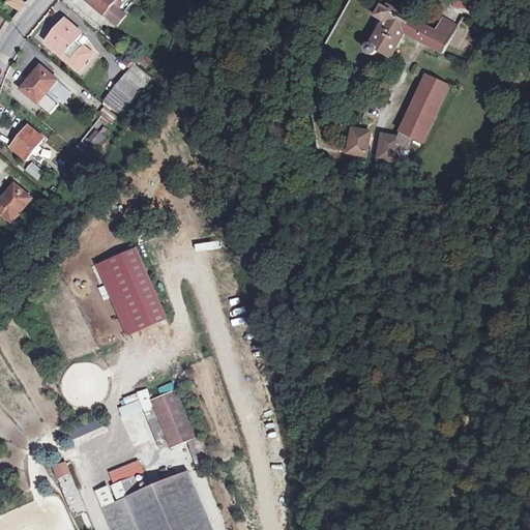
[(18,0),(10,0),(8,3),(20,11),(25,4),(18,0)]
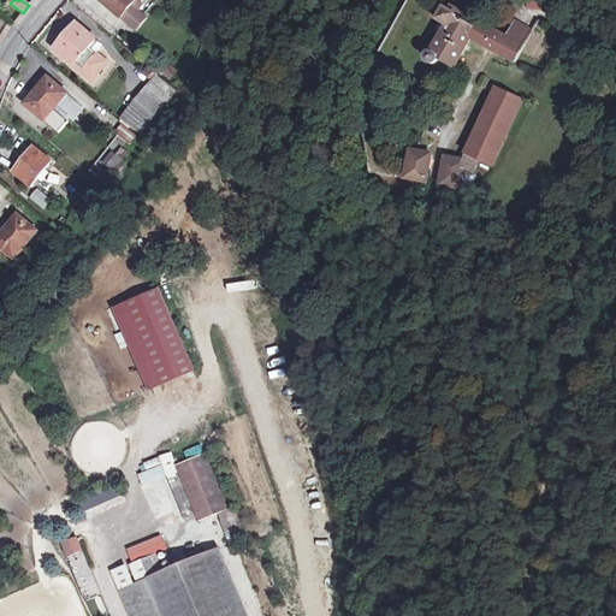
[(100,0),(123,18),(134,5),(137,0),(100,0)]
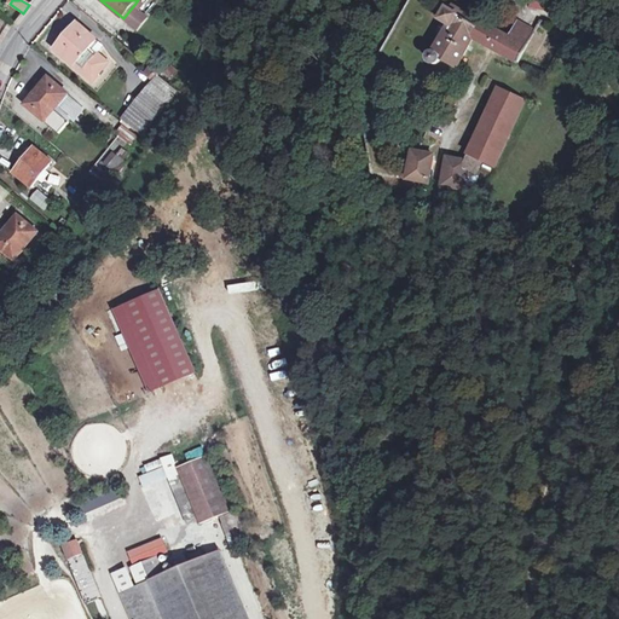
[(149,18),(134,5),(123,18),(138,30),(149,18)]
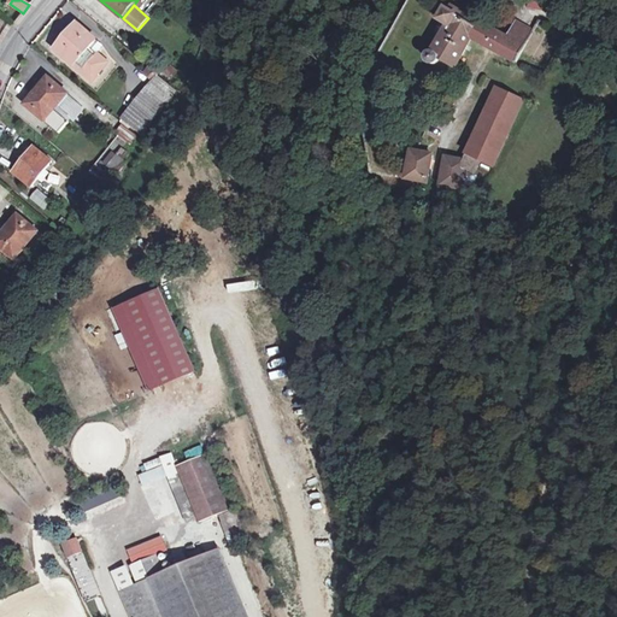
[(527,47),(510,37),(453,5),(451,10),(448,9),(441,19),(451,24),(435,52),(429,54),(428,60),(435,63),(439,62),(441,58),(457,68),(474,37),(518,62),(527,47)]
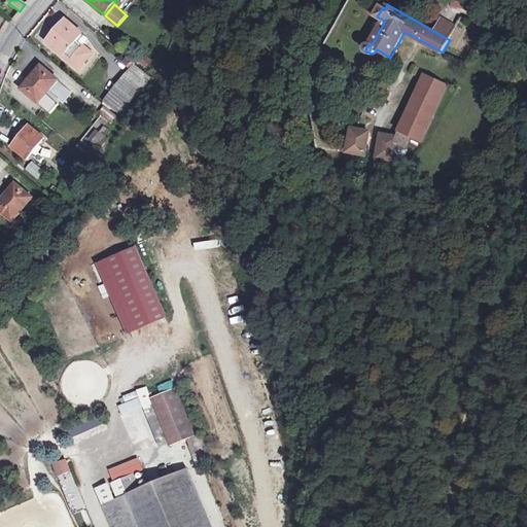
[(444,16),(435,32),(450,40),(458,25),(444,16)]
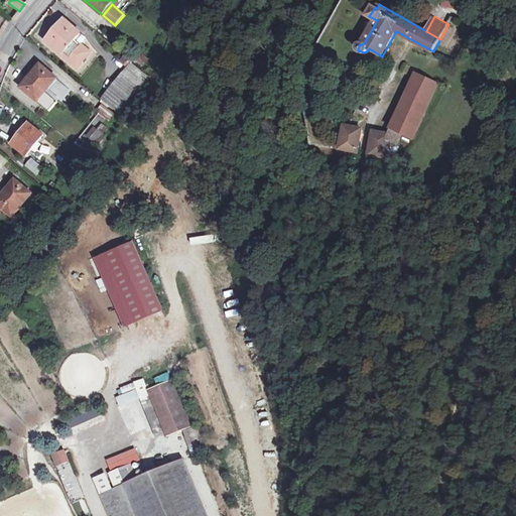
[(46,42),(78,69),(91,53),(76,40),(82,34),(68,22),(60,30),(58,28),(46,42)]
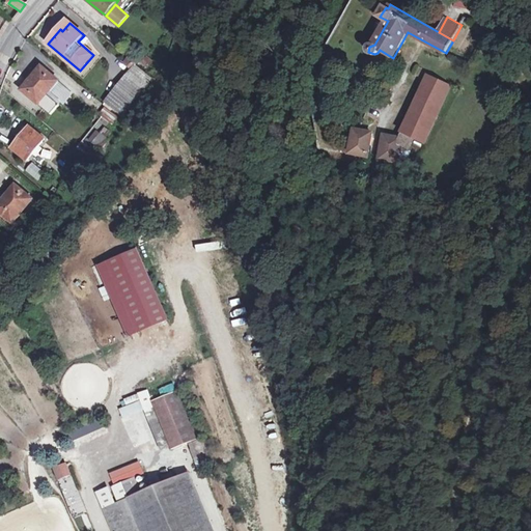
[(126,110),(150,79),(135,65),(103,105),(110,111),(117,103),(126,110)]
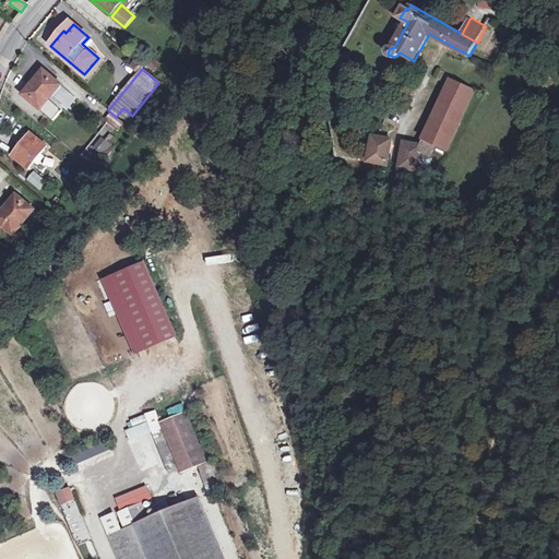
[(62,110),(60,109),(50,100),(62,86),(45,71),(24,96),(54,121),(62,110)]
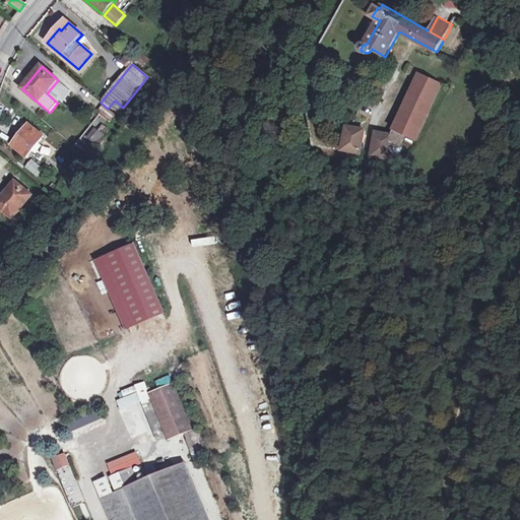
[(395,138),(394,142),(402,145),(407,134),(417,140),(443,86),(420,75),(392,137),(395,138)]
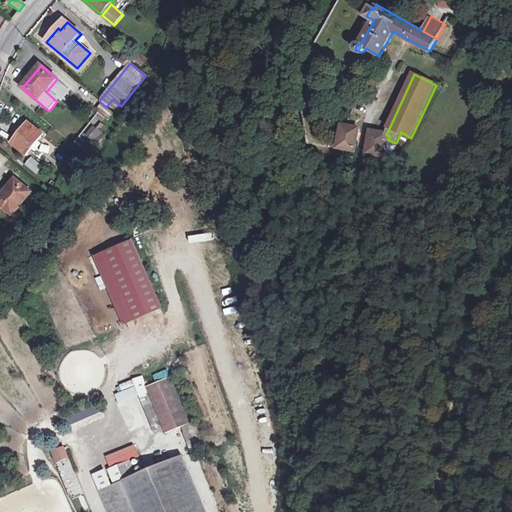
[(46,92),(55,100),(66,87),(57,79),(46,92)]
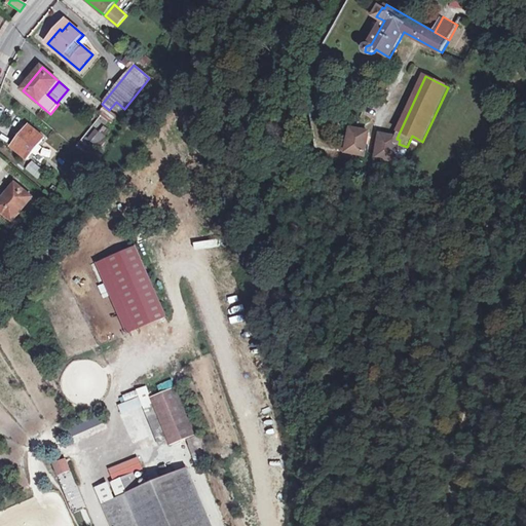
[(116,119),(103,108),(98,114),(100,116),(76,147),(85,154),(94,144),(100,149),(108,140),(100,133),(108,123),(111,125),(116,119)]
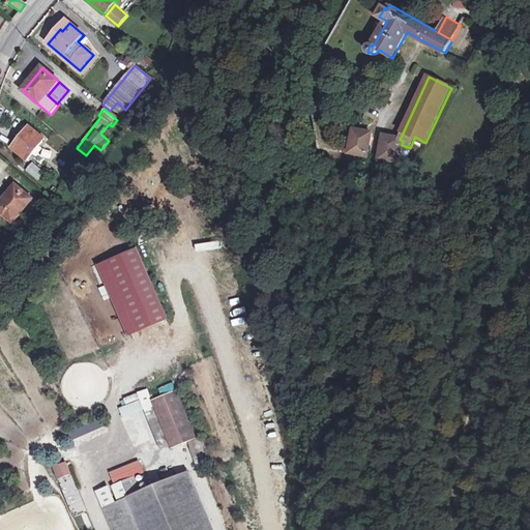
[(12,149),(27,162),(45,140),(30,127),(12,149)]
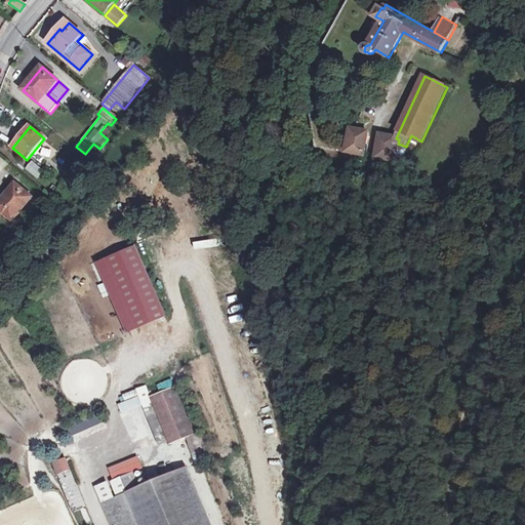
[(366,156),(370,132),(352,129),(348,152),(366,156)]
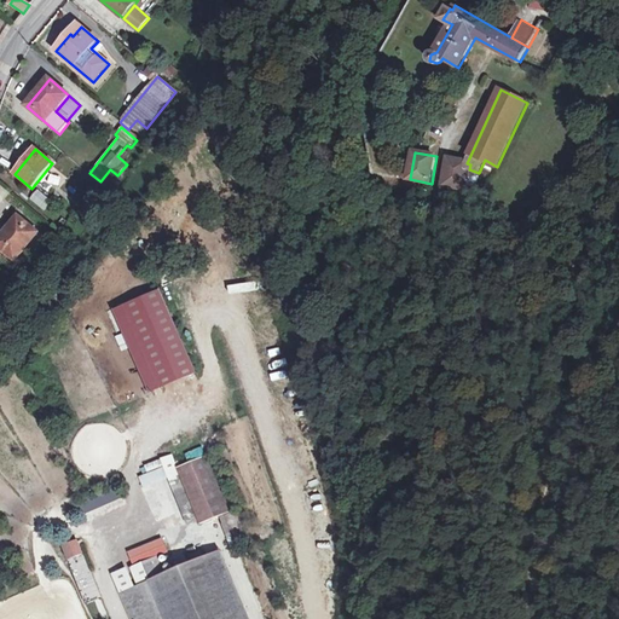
[(464,190),(469,169),(470,165),(467,163),(451,158),(446,186),(464,190)]
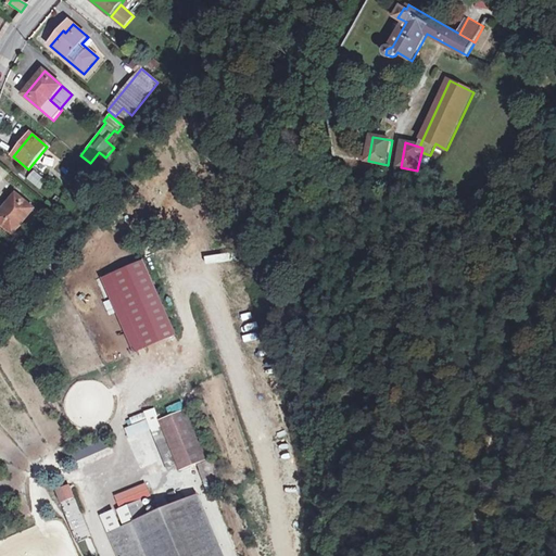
[(26,178),(39,190),(47,181),(34,169),(26,178)]
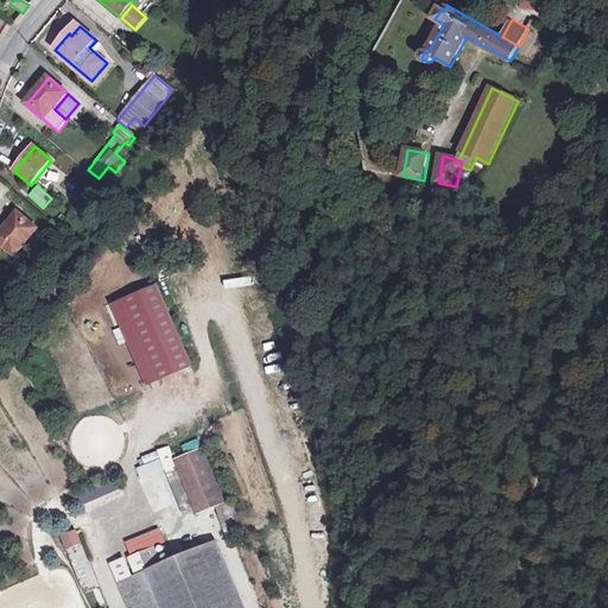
[(23,241),(25,244),(37,229),(17,213),(0,232),(0,242),(12,254),(23,241)]
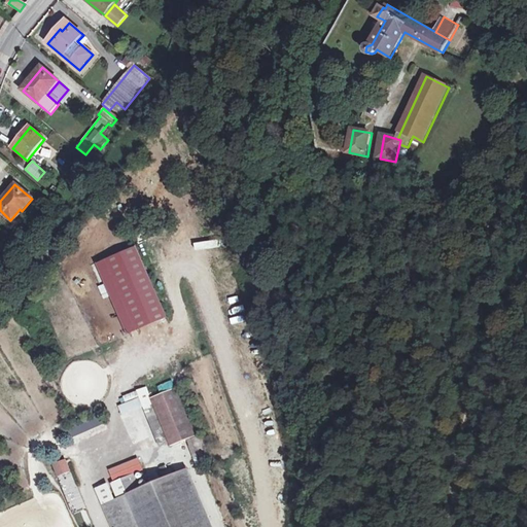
[(211,227),(189,231),(190,238),(213,235),(211,227)]
